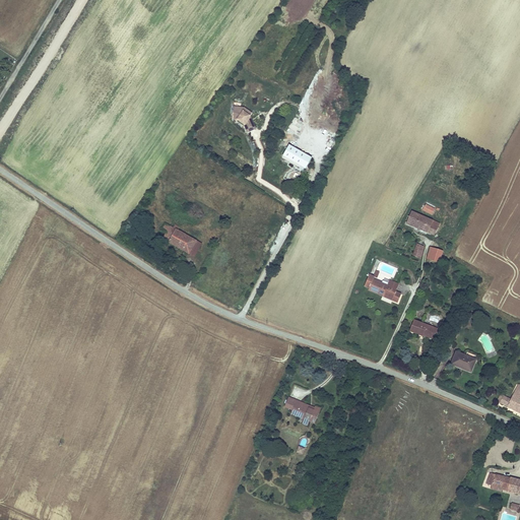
[(245,107),(234,106),(233,119),(239,120),(244,123),(248,132),(257,128),(251,115),(253,112),(245,107)]
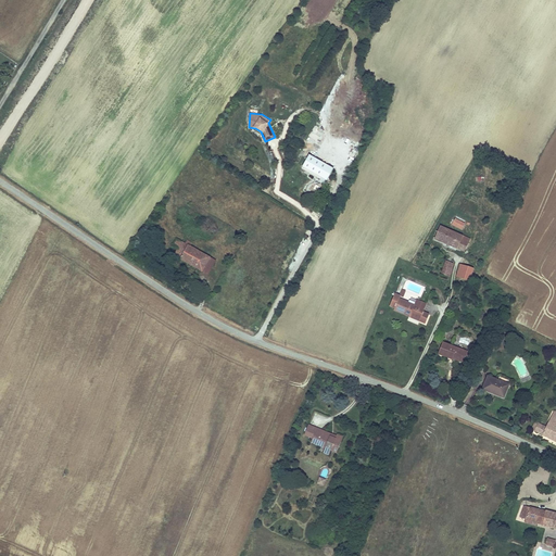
[(333,167),(310,154),(303,166),(327,179),(333,167)]
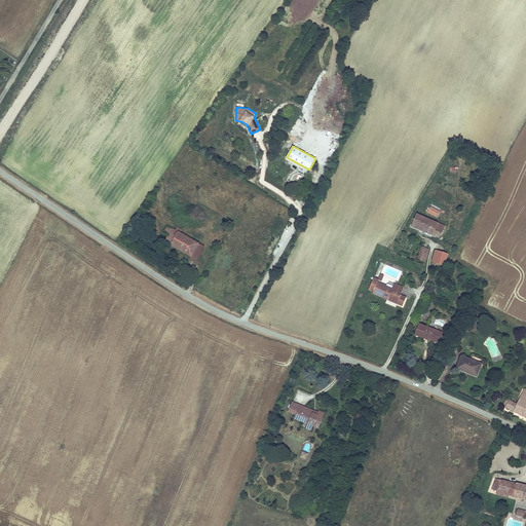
[(439,212),(430,208),(430,209),(427,208),(426,210),(429,212),(428,213),(437,217),(439,212)]
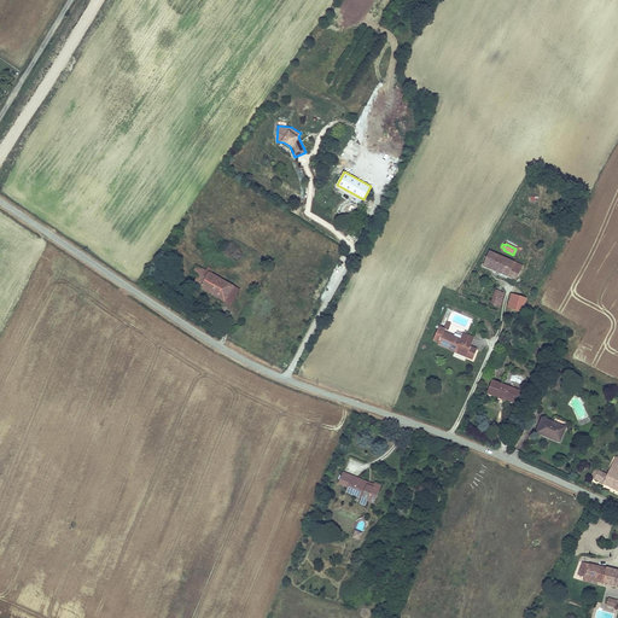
[(512,258),(490,249),(483,266),(517,280),(524,263),(512,258)]
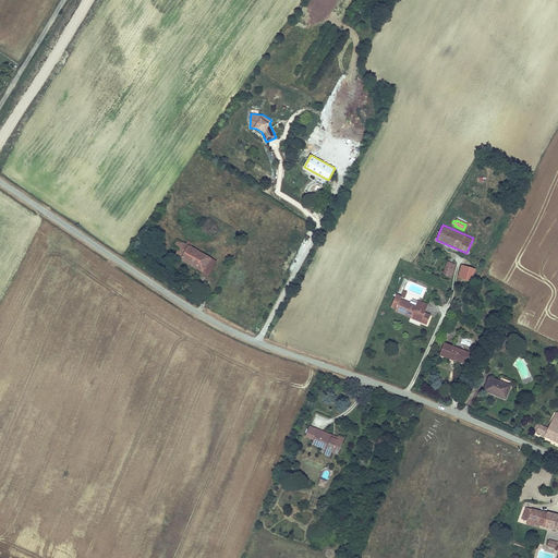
[(187,243),(179,239),(174,245),(180,249),(176,255),(181,258),(196,268),(202,259),(208,263),(211,258),(192,246),(187,243)]
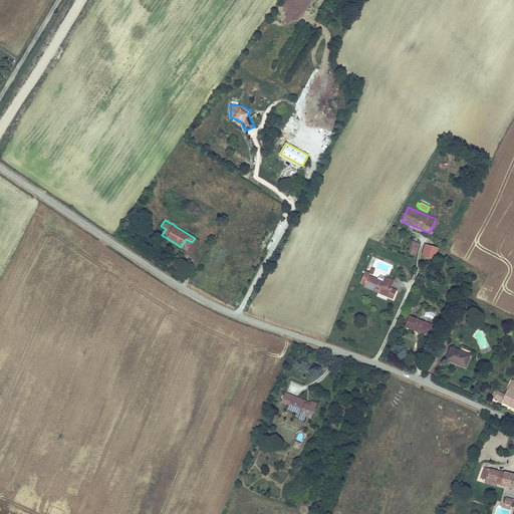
[(186,239),(181,247),(193,254),(200,241),(195,238),(192,242),(186,239)]
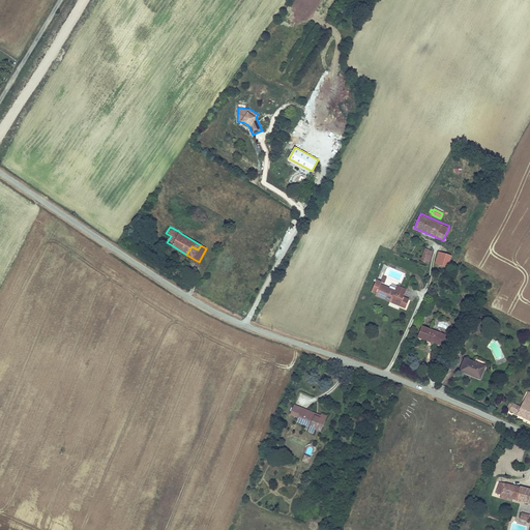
[(429,263),(434,251),(425,247),(421,260),(429,263)]
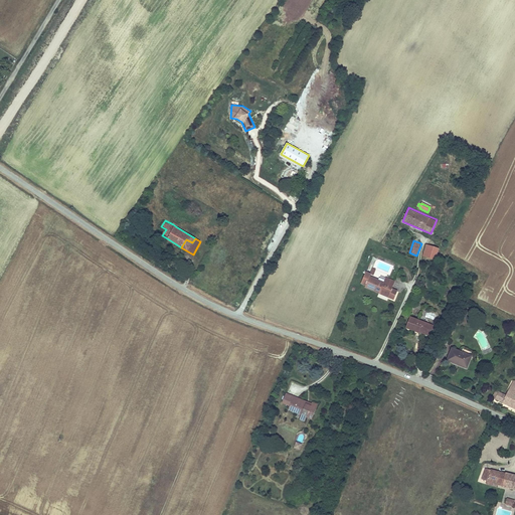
[(436,260),(440,247),(426,243),(423,255),(436,260)]
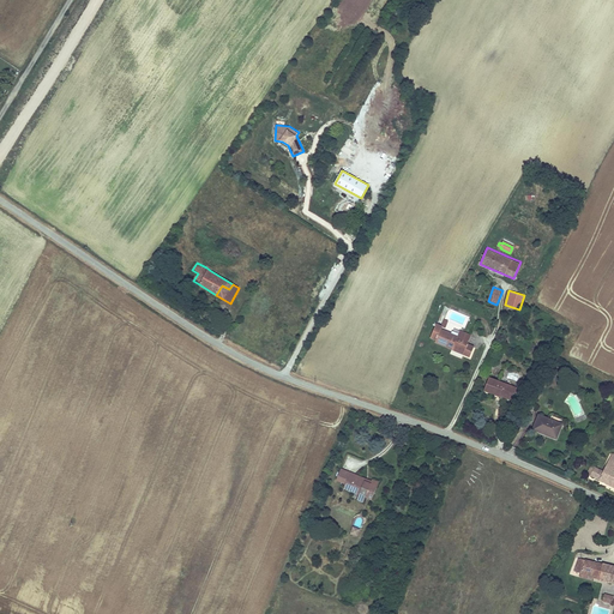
[(467,350),(464,355),(470,356),(475,345),(469,343),(471,335),(459,330),(457,335),(452,333),(441,329),(443,326),(441,326),(443,325),(437,323),(431,338),(437,341),(435,343),(452,349),(455,345),(467,350)]
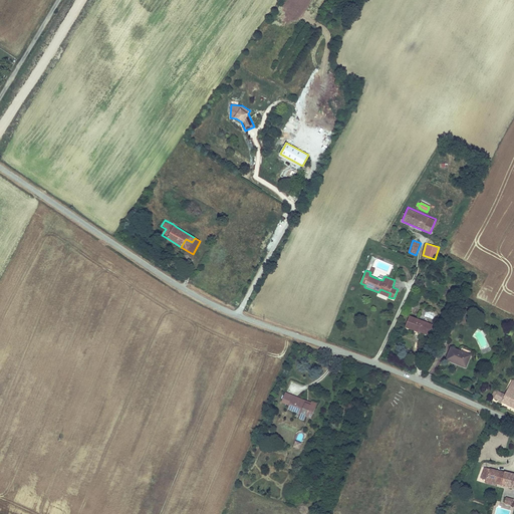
[(432,323),(410,315),(407,326),(419,330),(420,327),(431,331),(434,324),(432,323)]
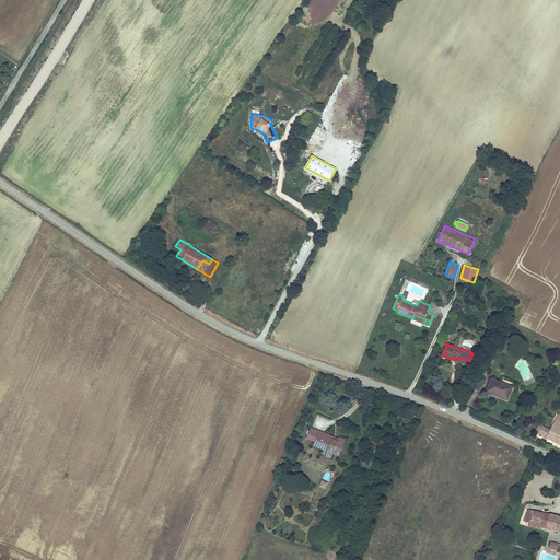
[(514,386),(492,377),(486,392),(508,401),(514,386)]
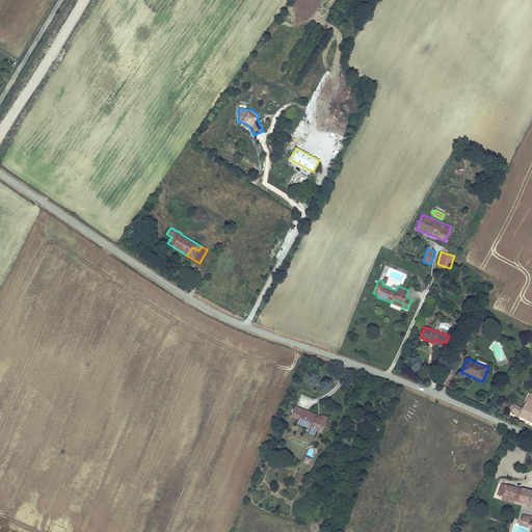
[(516,404),(512,413),(531,421),(531,393),(524,407),(516,404)]
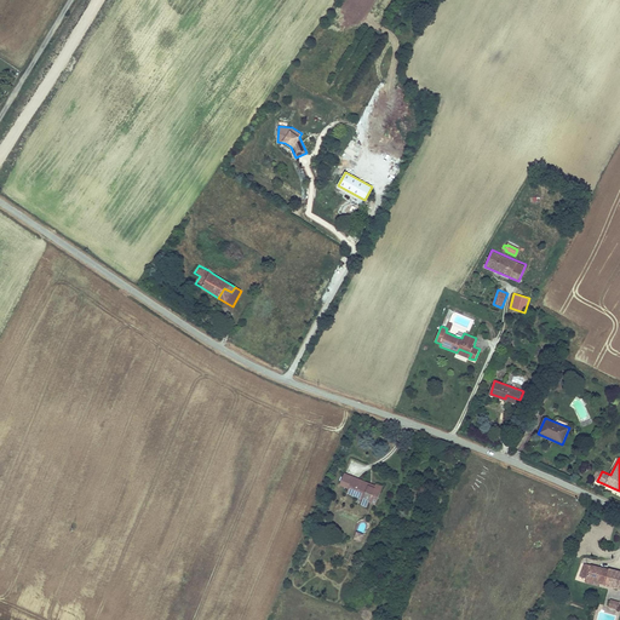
[(597,481),(602,471),(597,469),(592,478),(597,481)]
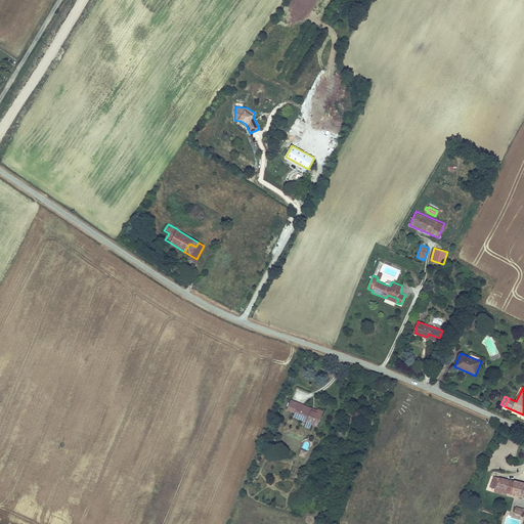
[(312,408),(291,400),(288,409),(295,412),(298,405),(311,411),(312,408)]
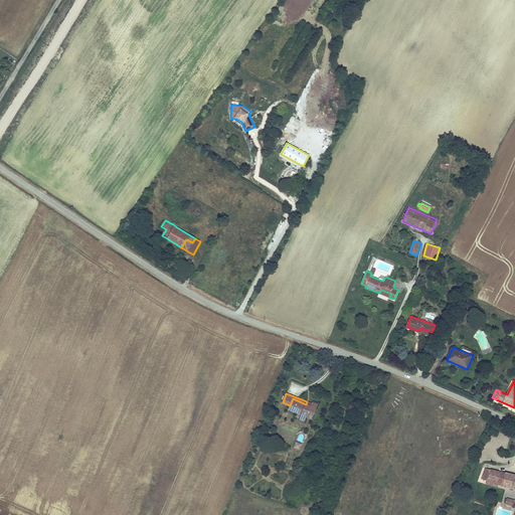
[(290,405),(288,409),(301,414),(307,417),(312,419),(318,404),(313,401),(312,403),(307,401),(306,404),(293,398),(290,405)]
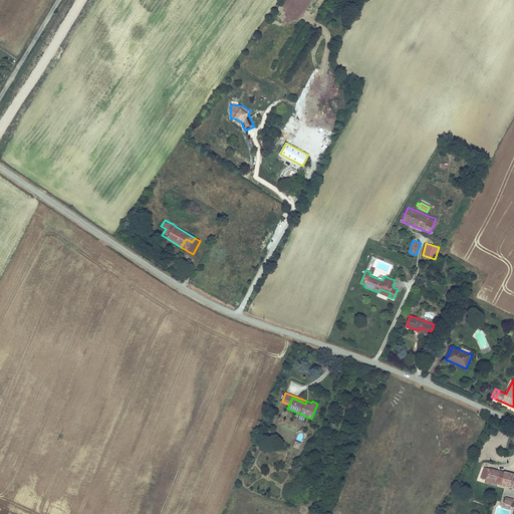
[(513,485),(513,473),(491,468),(491,469),(485,467),(481,478),(487,480),(486,484),(492,485),(493,479),(502,482),(501,485),(513,488),(513,485)]
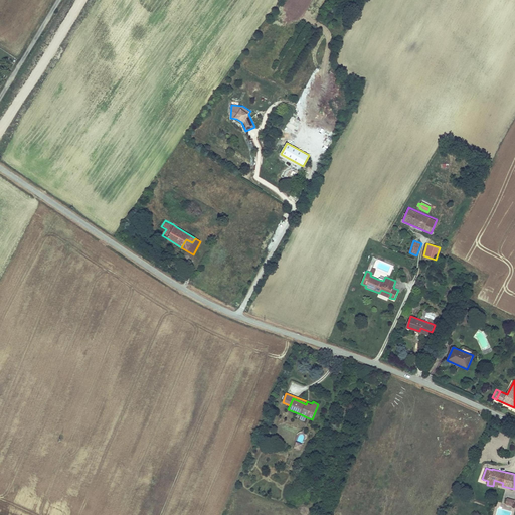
All buildings are outlined.
